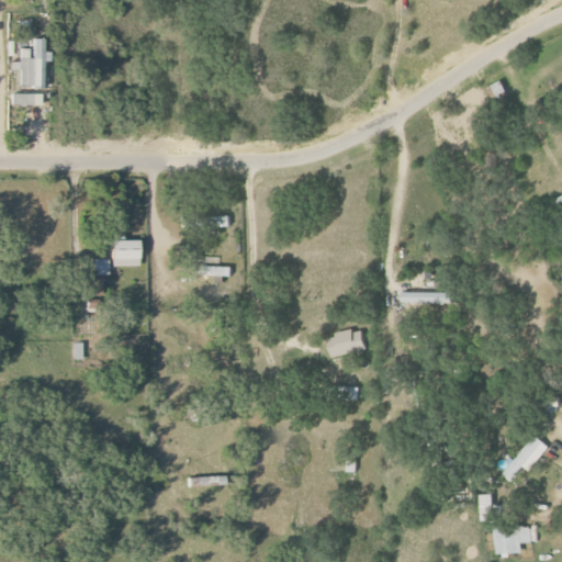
[(43,88),(44,41),(32,40),(31,49),(19,49),(19,63),(10,63),(10,70),(19,70),(19,88),(43,88)]
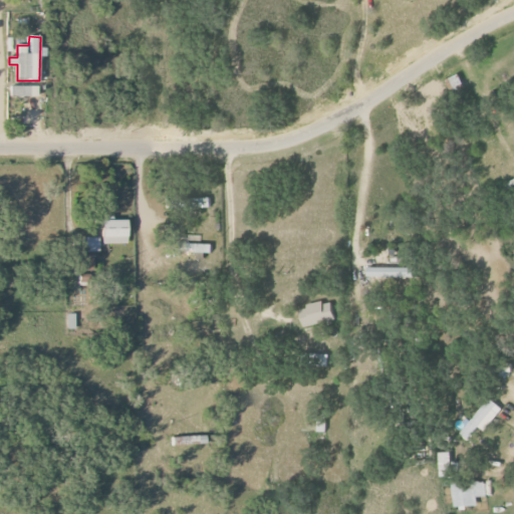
[(446,80),(452,93),(467,87),(461,73),(446,80)]
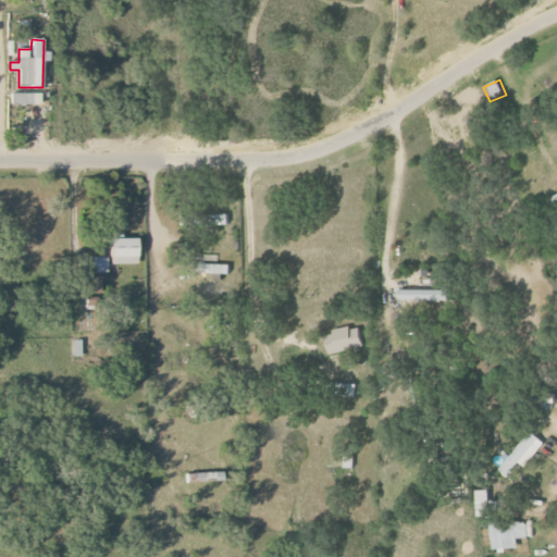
[(11,104),(40,106),(40,94),(11,94),(11,104)]
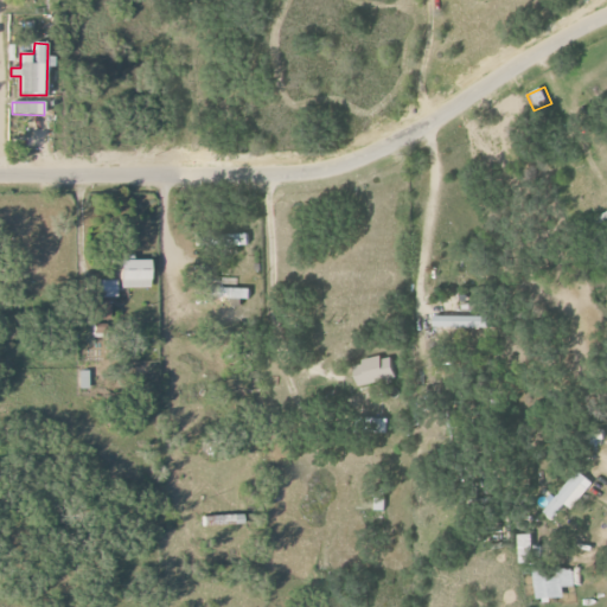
[(151,289),(151,261),(121,261),(121,289),(151,289)]
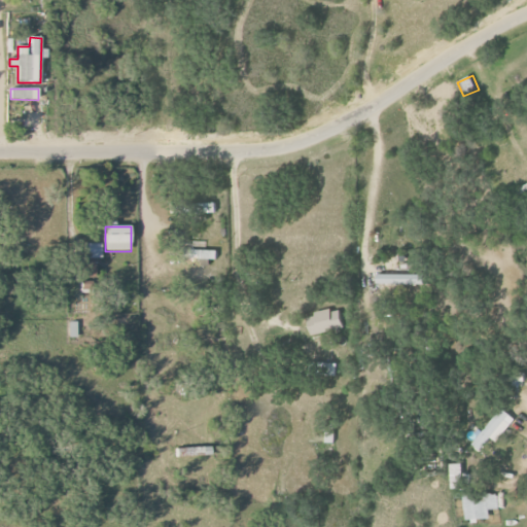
[(86,259),(101,258),(101,244),(86,244),(86,259)]
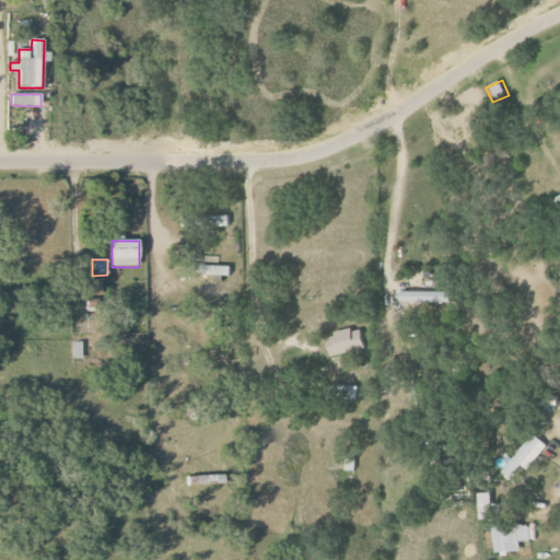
[(232,267),(193,265),(193,275),(232,276),(232,267)]
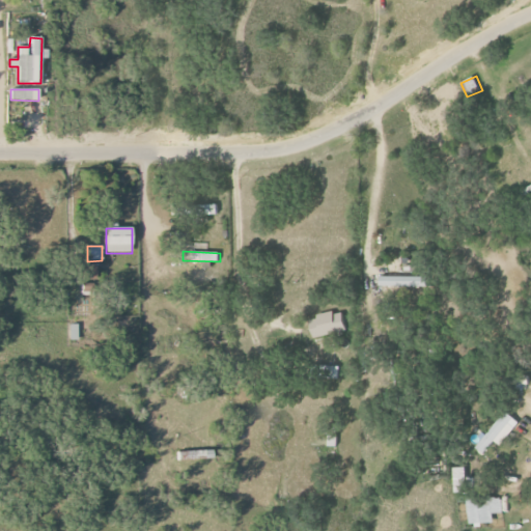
[(95,279),(95,264),(86,264),(86,280),(95,279)]
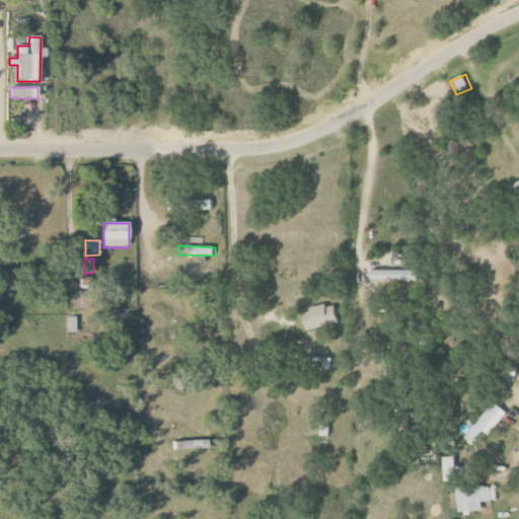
[(417,282),(417,271),(369,270),(369,281),(417,282)]
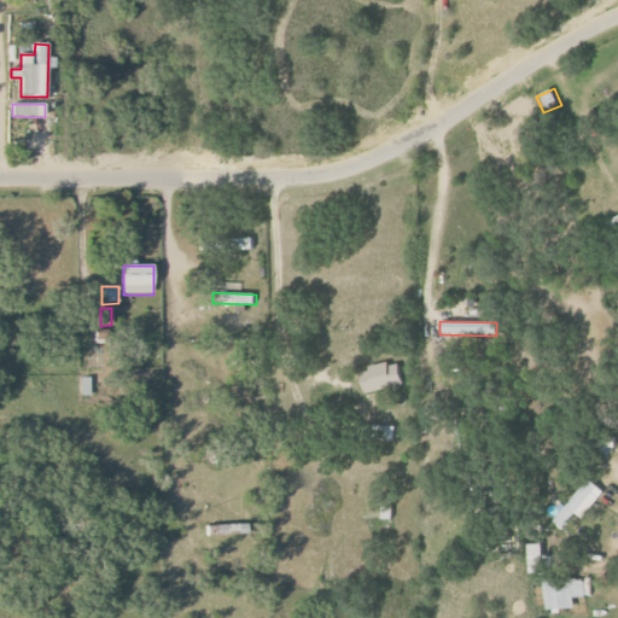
[(355,369),(360,392),(402,384),(397,361),(355,369)]
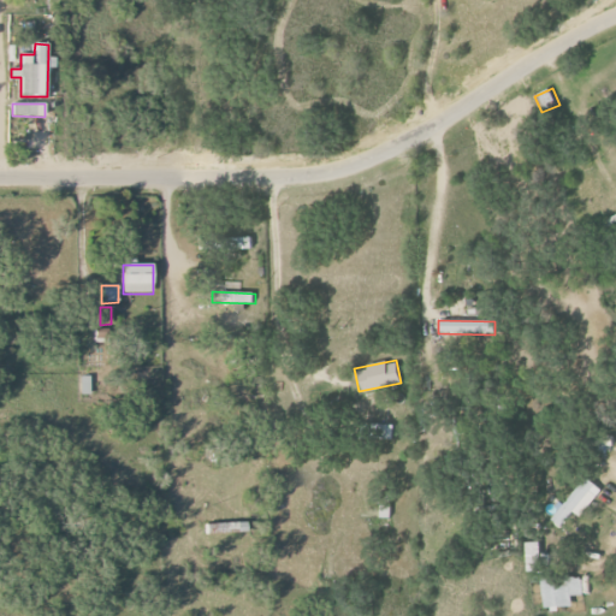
[(81,395),(90,395),(90,375),(81,375),(81,395)]
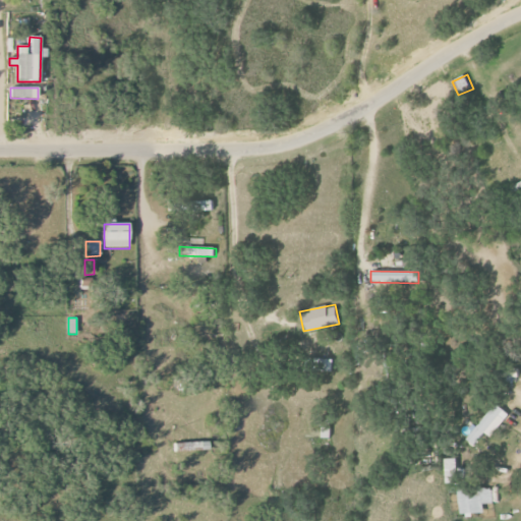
[(331,359),(308,358),(307,370),(330,370),(331,359)]
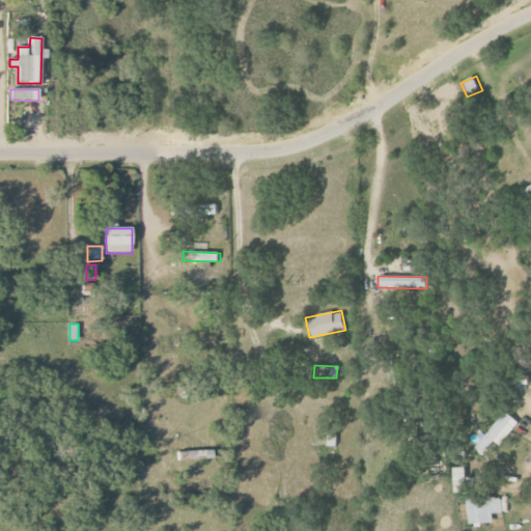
[(480,455),(493,442),(497,445),(516,423),(504,412),(472,447),(480,455)]
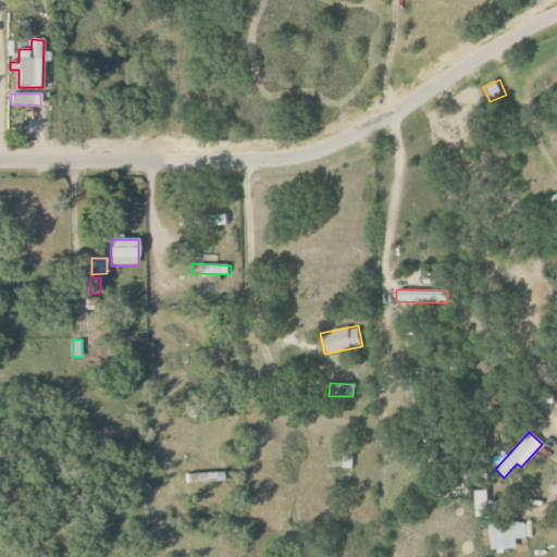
[(355,468),(354,457),(345,457),(346,468),(355,468)]
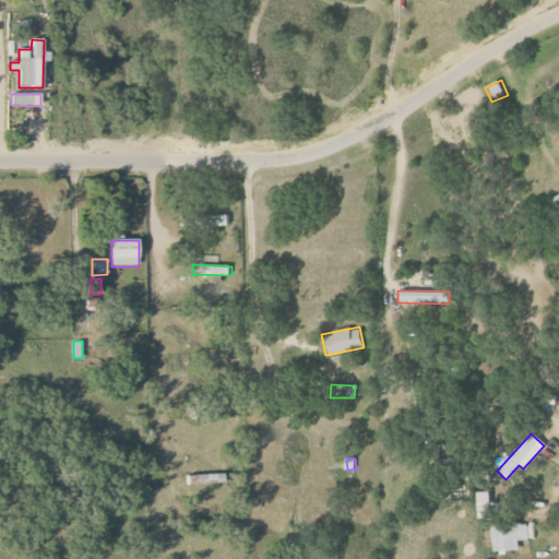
[(200,475),(200,484),(223,483),(223,474),(200,475)]
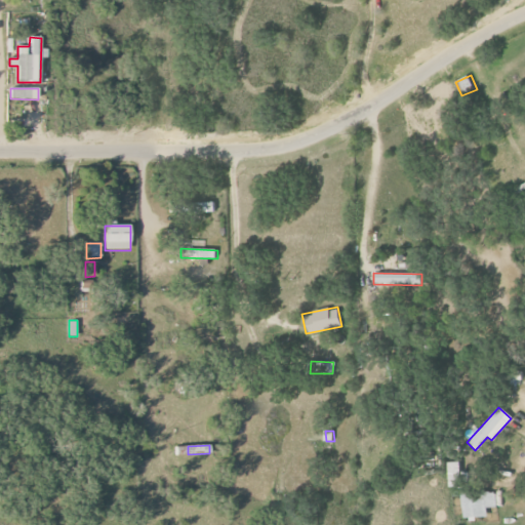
[(456,461),(445,462),(445,481),(457,481),(456,461)]
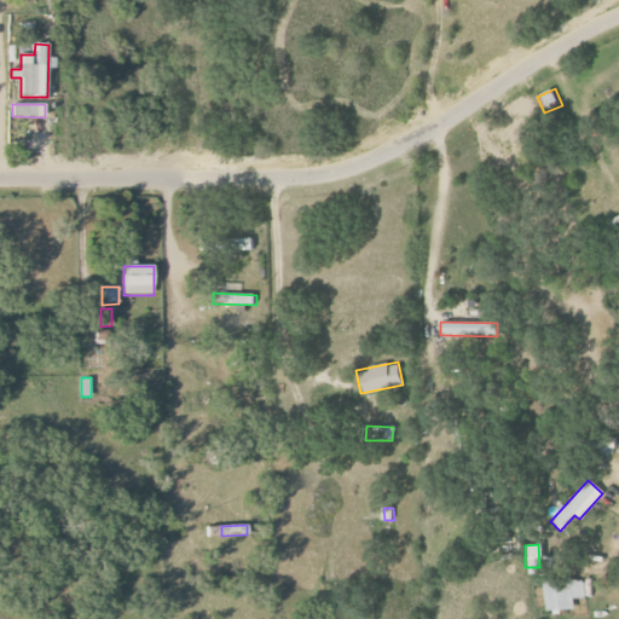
[(543,611),(572,609),(572,597),(583,597),(583,578),(542,580),(543,611)]
